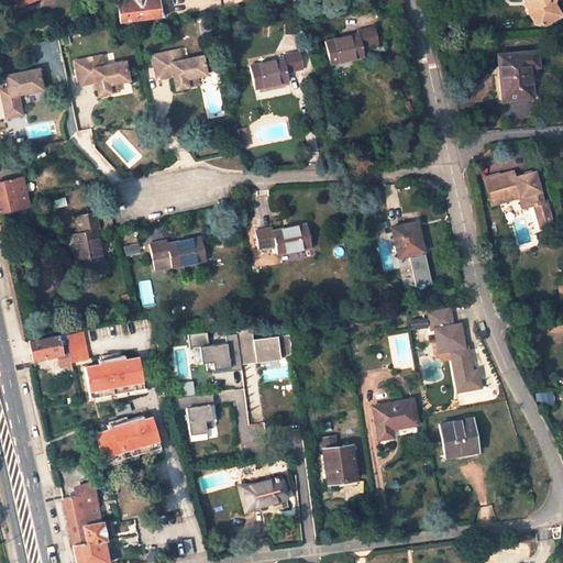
[(142,0),(118,3),(120,22),(163,17),(163,13),(166,13),(165,4),(158,6),(157,0),(142,0)]
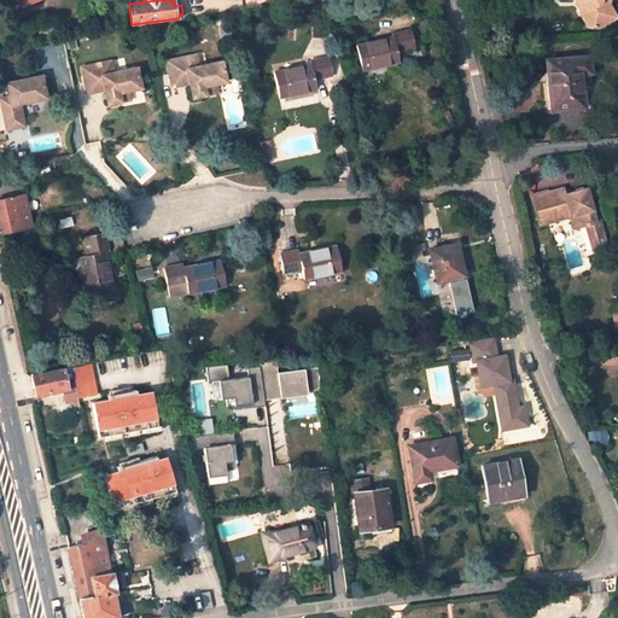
[(602,1),(601,0),(582,0),(583,3),(581,12),(588,24),(600,28),(612,21),(602,1)]
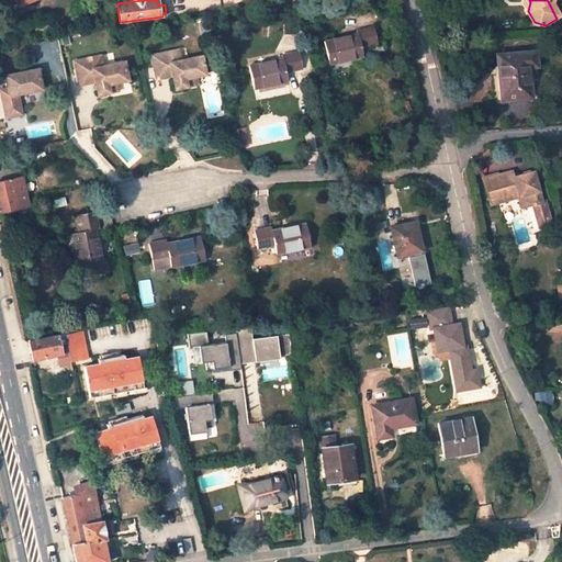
[(561,13),(555,2),(555,0),(547,0),(548,1),(557,19),(561,15),(561,13)]
